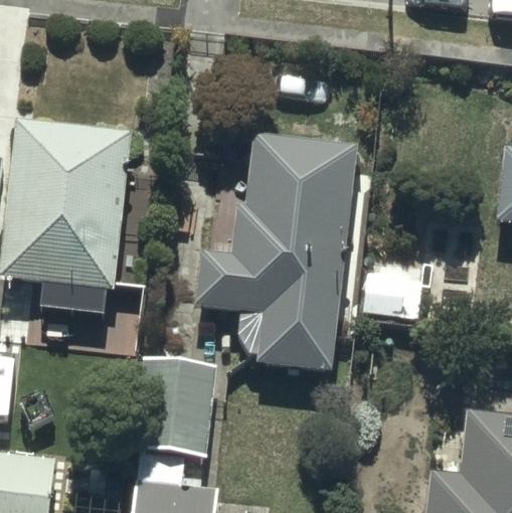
[(17,119),(2,275),(116,286),(131,130),(17,119)]
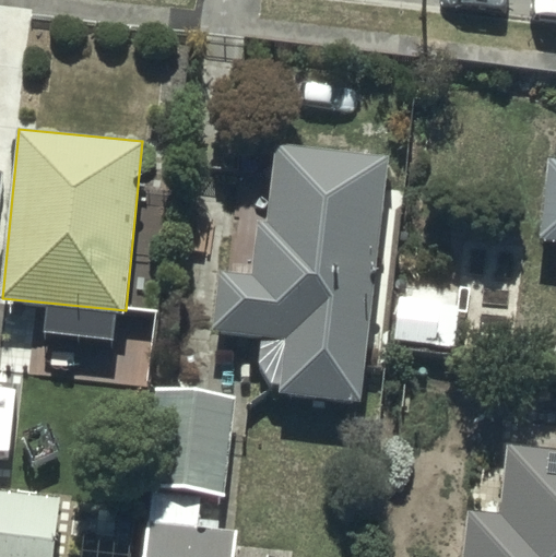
[(219,272),(213,331),(258,335),(258,364),(267,382),(280,384),(279,393),(363,401),(386,152),(273,142),(265,226),(256,226),(251,275),(219,272)]
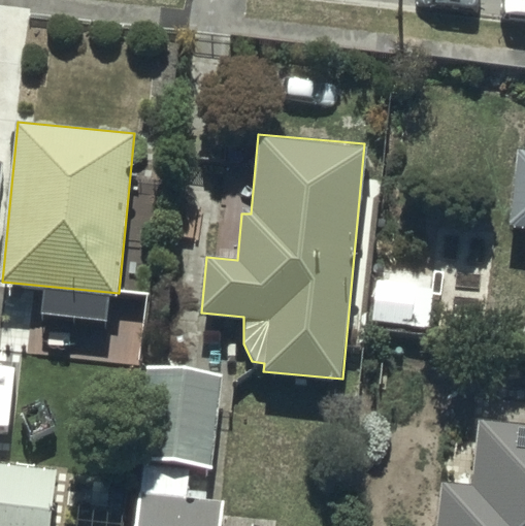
[(524,150),(518,150),(510,228),(524,229),(524,150)]
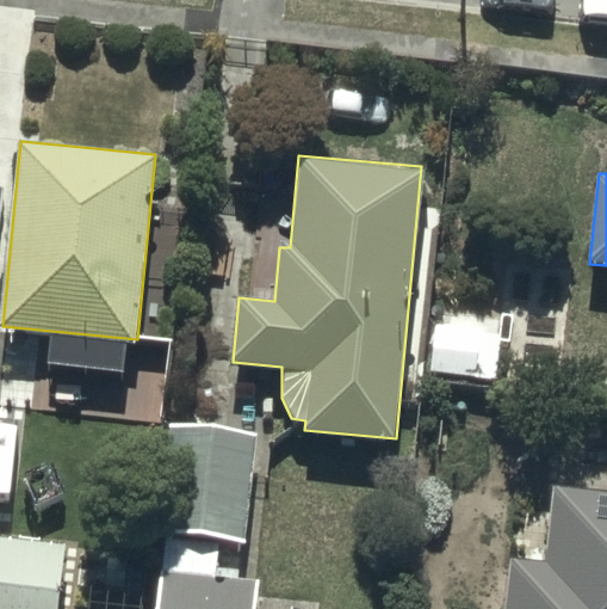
[(428,325),(423,369),(494,377),(499,333),(428,325)]
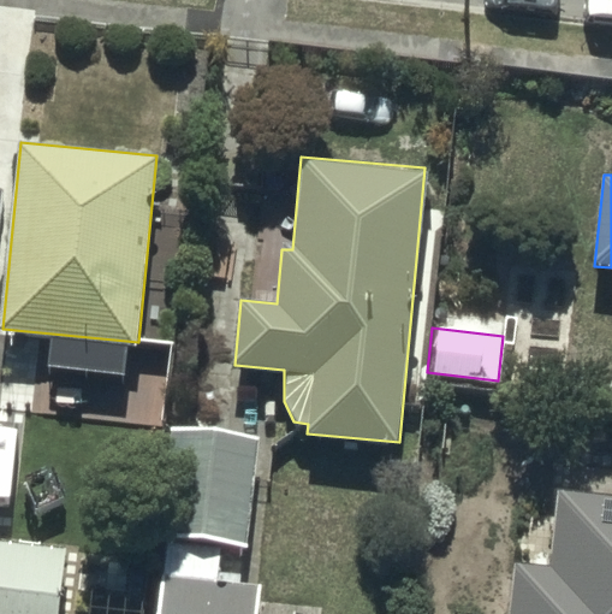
[(253,437),(168,427),(147,613),(251,613),(256,583),(237,580),(253,437)]
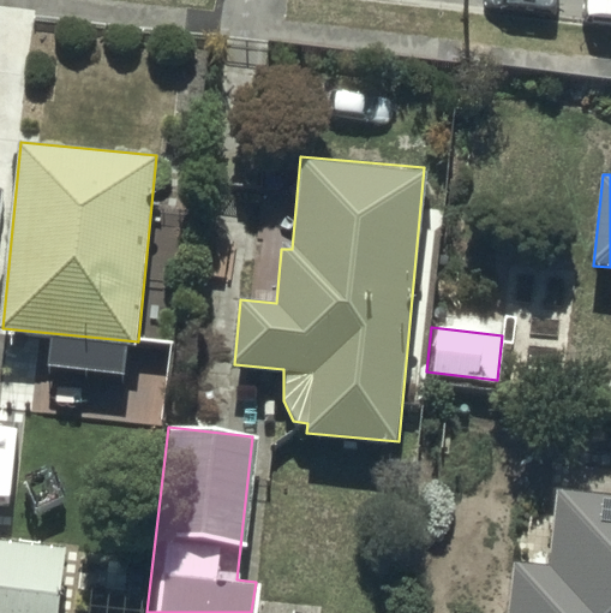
[(610,612),(610,495),(557,491),(551,567),(510,564),(505,612),(610,612)]
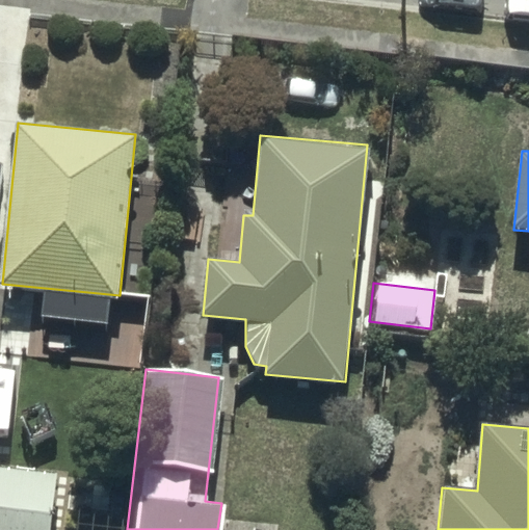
[(0,529),(51,529),(57,471),(0,465),(0,529)]
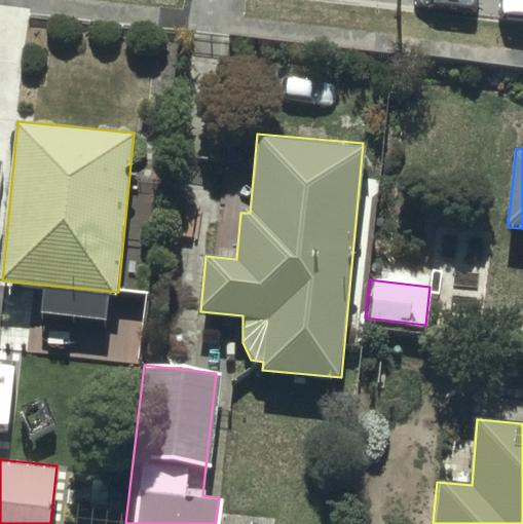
All buildings are outlined.
